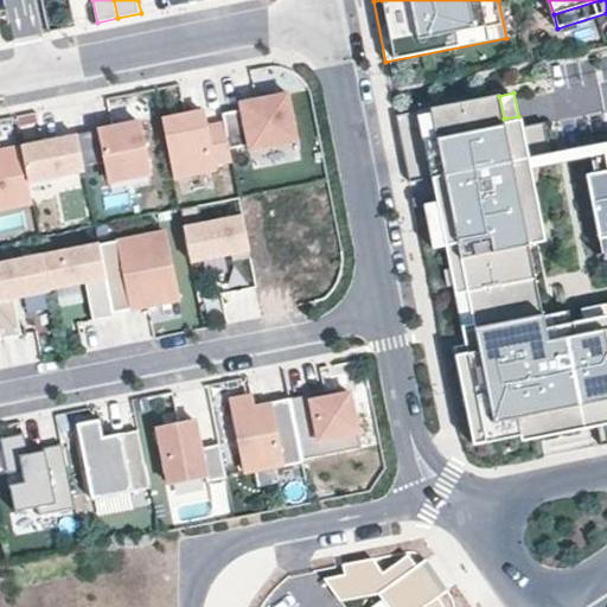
[(242,110),(223,114),(224,123),(230,148),(249,145),(250,151),(298,141),(288,94),(241,103),(242,110)]
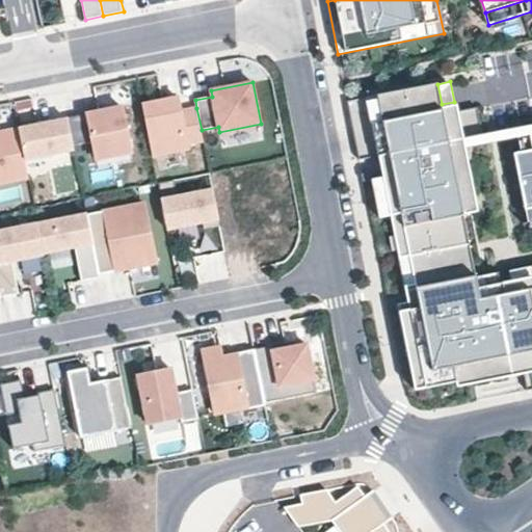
[(442,104),(437,84),(347,102),(360,160),(379,157),(382,170),(383,179),(391,217),(395,235),(405,233),(416,289),(406,291),(408,301),(418,353),(408,355),(416,391),(458,382),(456,375),(523,363),(531,360),(531,276),(516,281),(500,284),(478,288),(476,275),(463,214),(458,188),(473,185),(466,147),(451,150),(449,140),(483,134),(477,106),(456,110),(454,102),(442,104)]
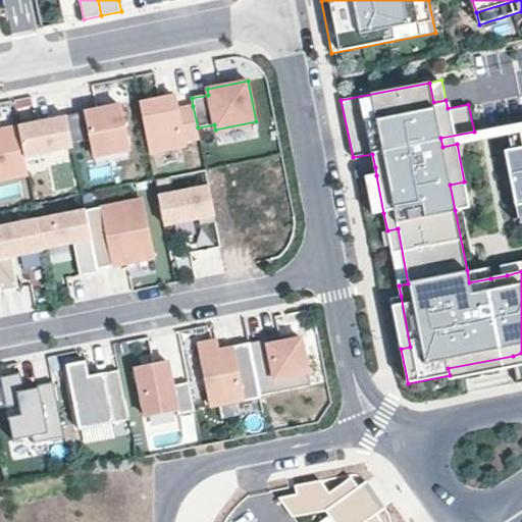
[(198,127),(193,106),(177,109),(175,96),(140,103),(149,153),(185,146),(184,141),(199,138),(198,127)]
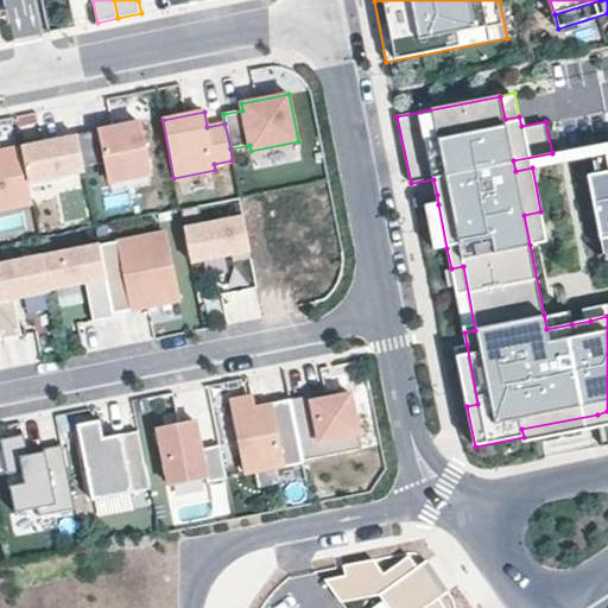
[(111,183),(151,175),(140,122),(100,130),(111,183)]
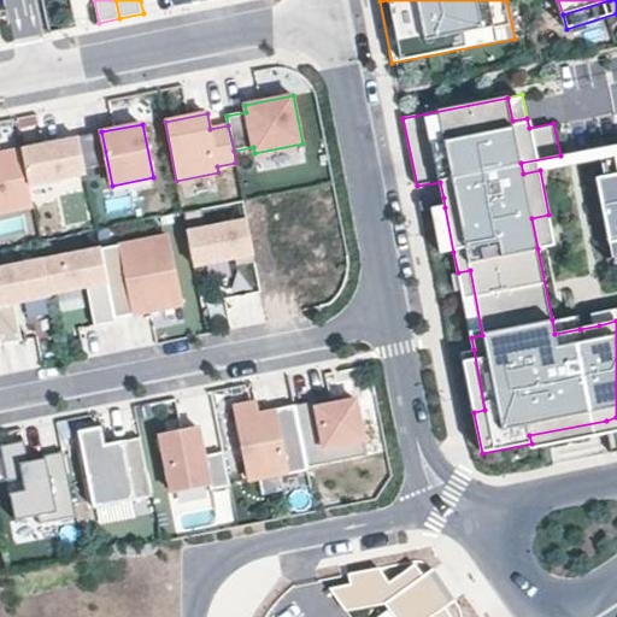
[(87,174),(80,139),(22,150),(29,184),(87,174)]
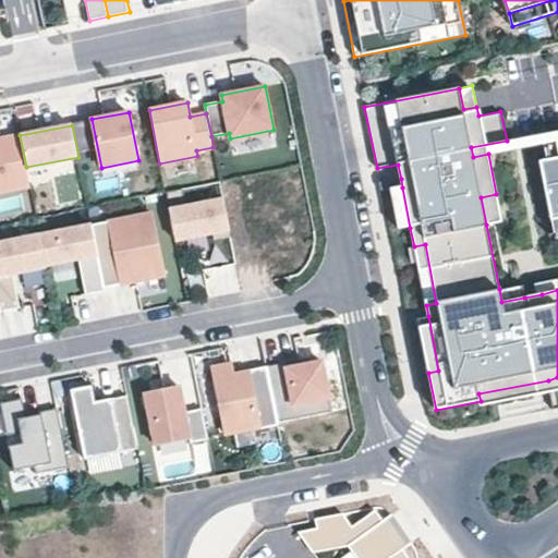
[(471,147),(473,157),(488,154),(544,143),(557,140),(557,131),(540,135),(507,141),(471,147)]
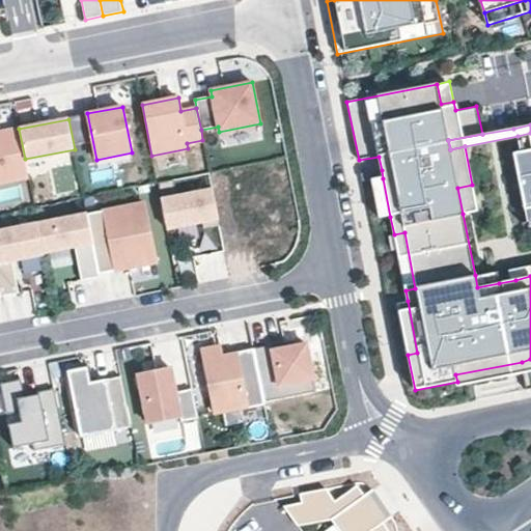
[(10,127),(0,129),(0,182),(28,176),(25,159),(19,129),(19,128),(11,130),(10,127)]
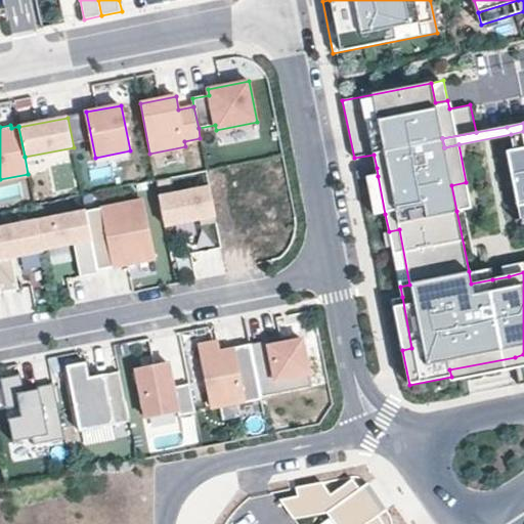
[(523,131),(511,134),(514,149),(523,147),(523,131)]
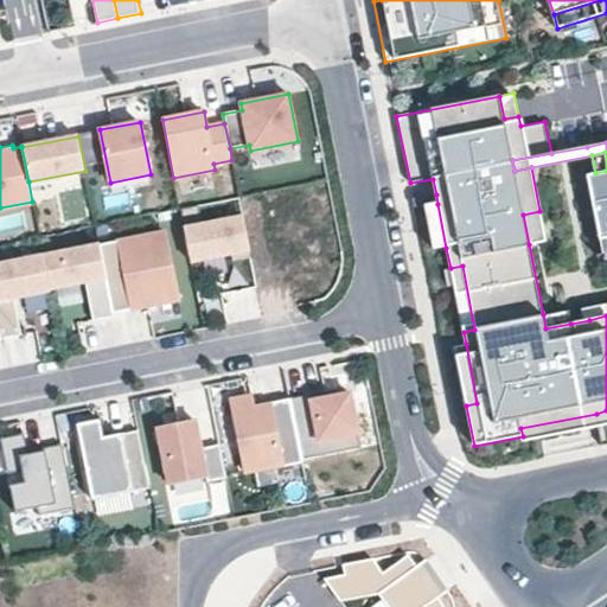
[(606,171),(595,173),(587,176),(600,242),(606,240),(606,171)]
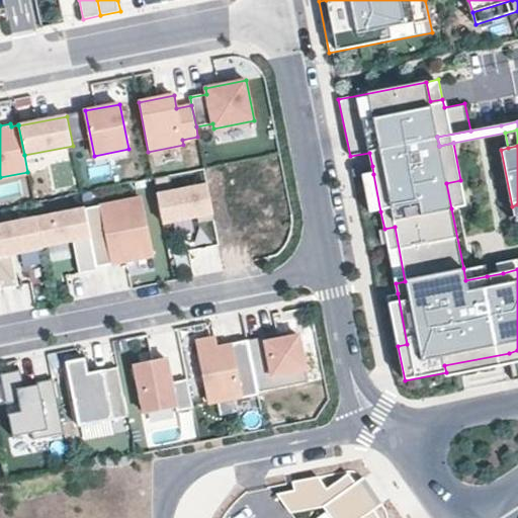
[(373,174),(372,166),(352,170),(354,177),(362,176),(373,174)]
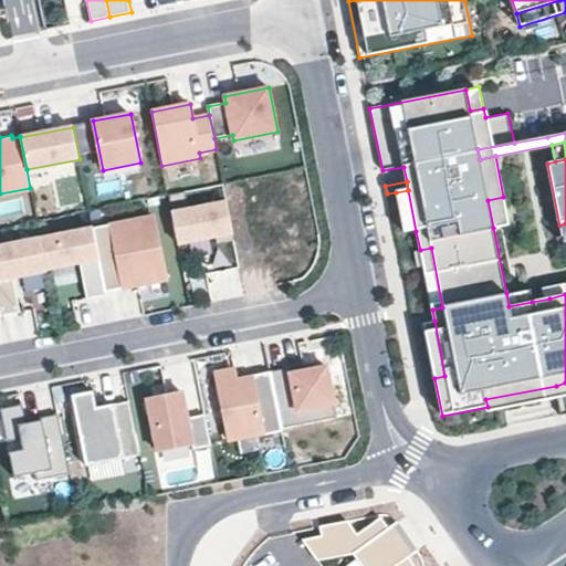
[(404,233),(416,231),(408,190),(396,192),(404,233)]
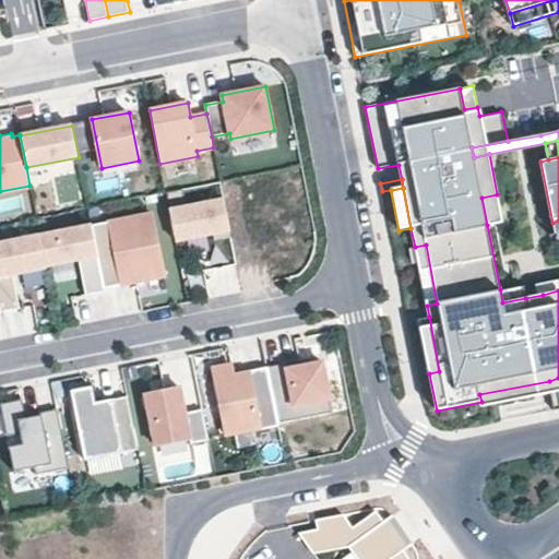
[(482,198),(487,225),(502,223),(497,194),(482,198)]
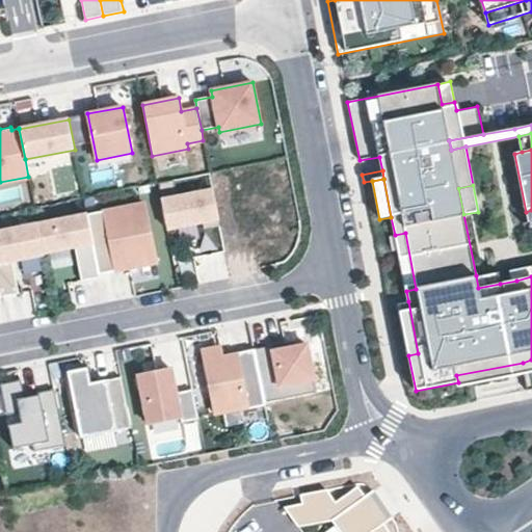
[(213,190),(161,200),(167,229),(205,221),(219,219),(213,190)]
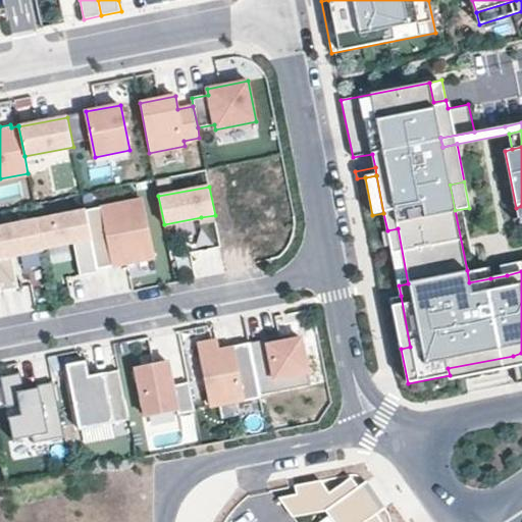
[(91,239),(97,269),(154,258),(142,199),(86,210),(91,239)]
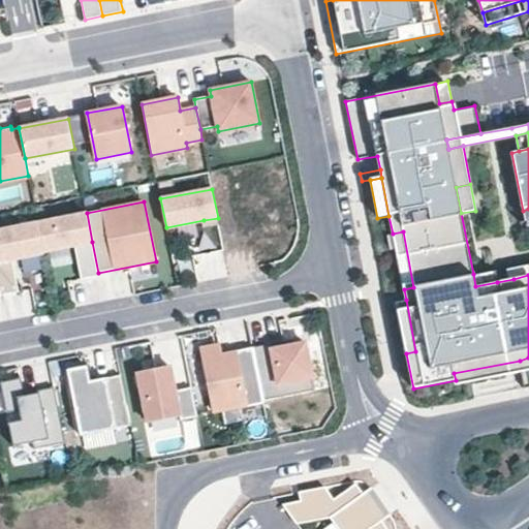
[(37,222),(43,251),(92,242),(87,213),(37,222)]
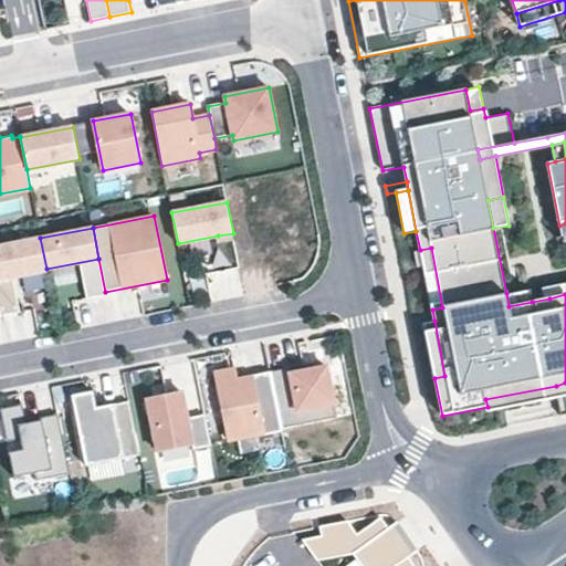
[(234,240),(233,233),(218,236),(219,243),(234,240)]
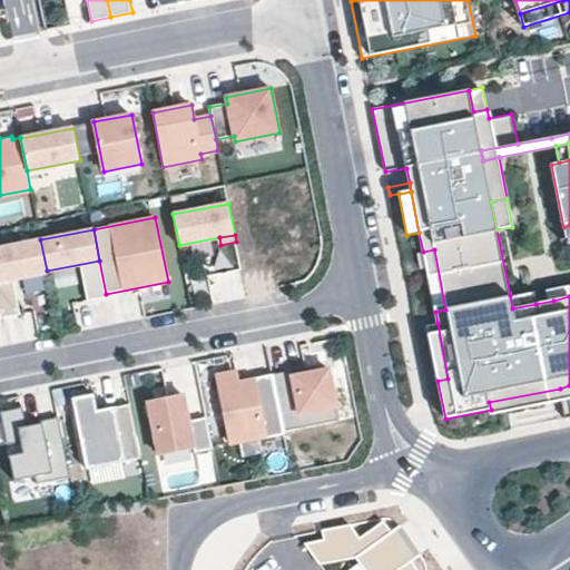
[(40,239),(0,247),(0,312),(1,318),(20,314),(13,278),(47,272),(47,271),(40,239)]
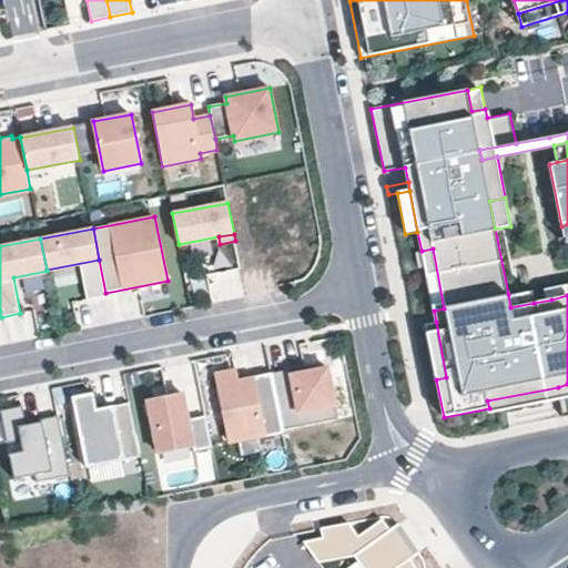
[(422,251),(434,311),(444,308),(433,249),(422,251)]
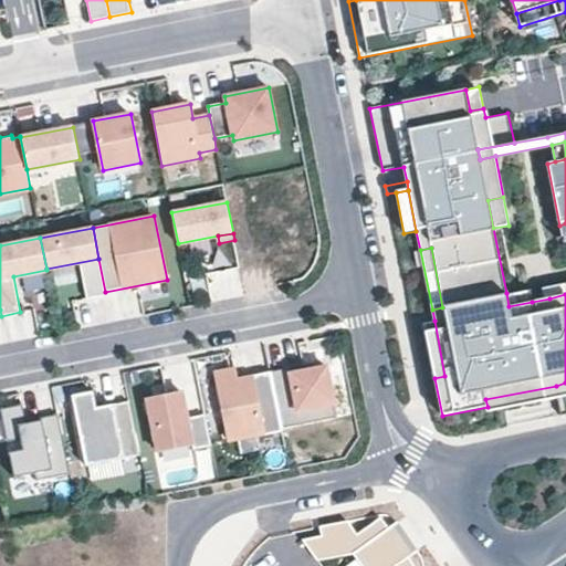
[(565,282),(547,286),(549,299),(565,294),(565,282)]
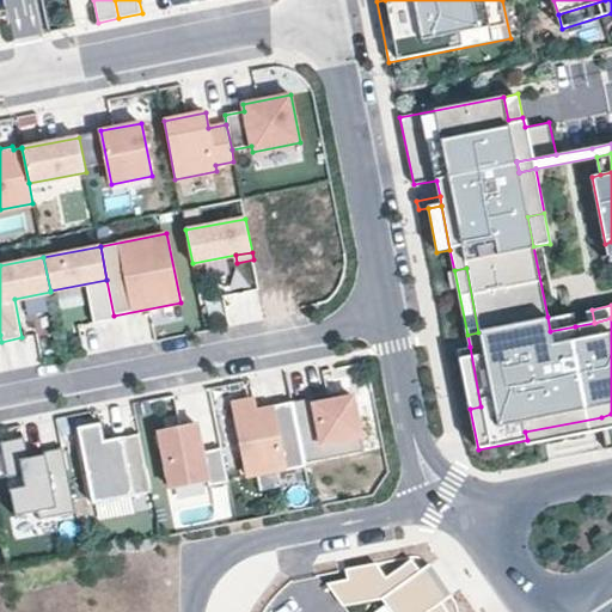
[(573,312),(548,317),(550,331),(575,326),(573,312)]
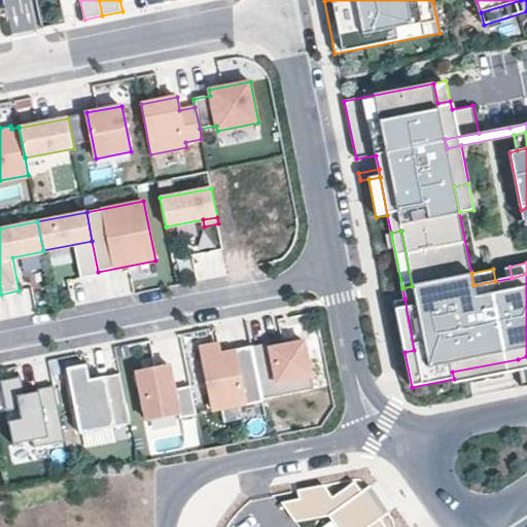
[(414,350),(405,299),(392,302),(402,352),(405,352),(414,350)]
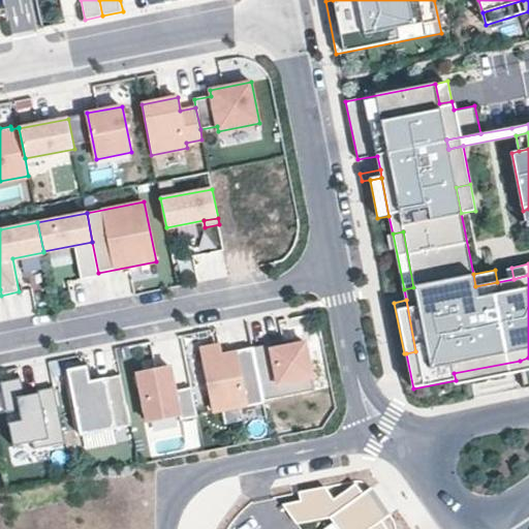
[(285,341),(253,347),(263,400),(315,390),(306,342),(286,346),(285,341)]
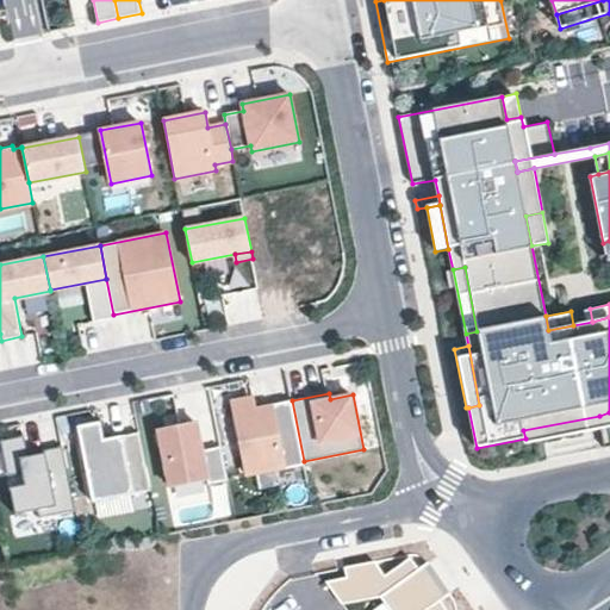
[(247,474),(304,465),(304,461),(292,400),(255,410),(253,398),(232,402),(247,474)]
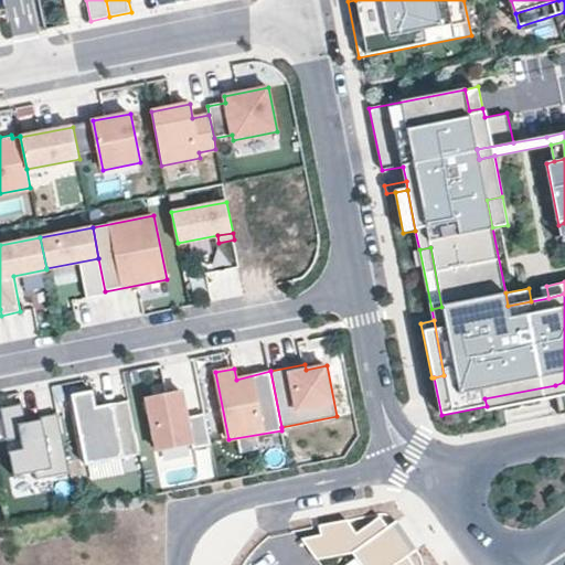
[(564,382),(555,385),(557,397),(564,395),(564,382)]
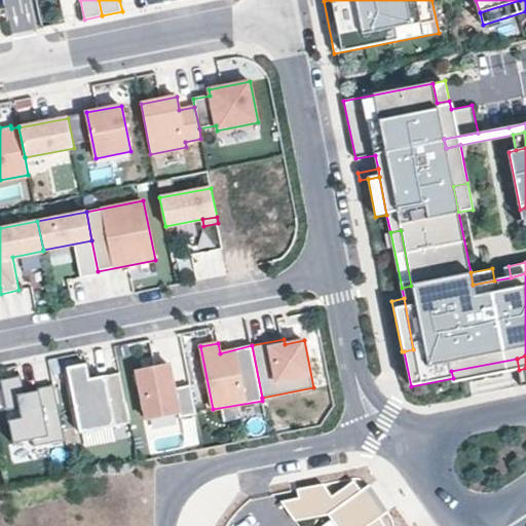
[(454,383),(519,370),(517,359),(451,371),(454,383)]
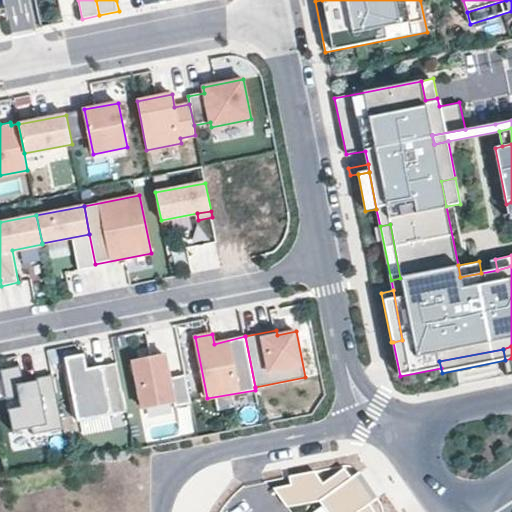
[(127,412),(117,363),(87,369),(84,354),(65,358),(78,421),(127,412)]
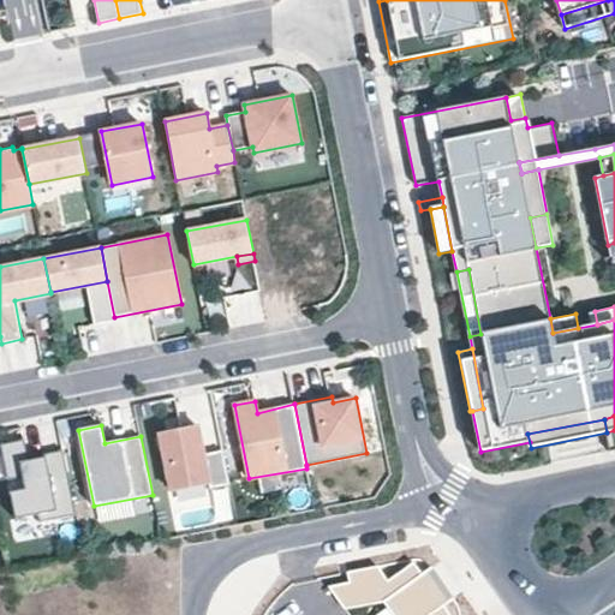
[(212,488),(230,484),(224,451),(204,454),(198,427),(161,434),(172,490),(210,482),(212,488)]
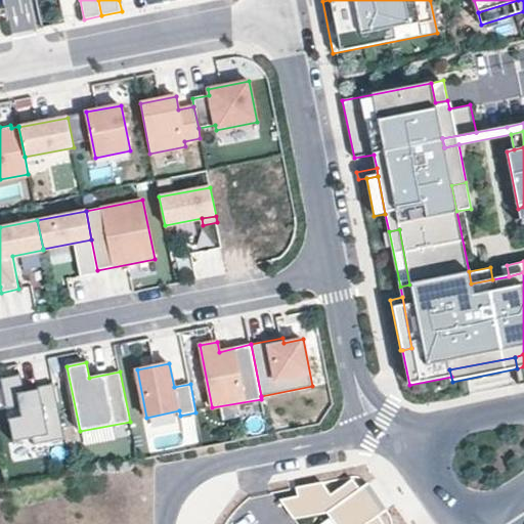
[(64,438),(54,383),(38,387),(38,389),(39,394),(26,397),(25,392),(20,375),(1,379),(7,409),(19,406),(26,405),(28,415),(9,419),(13,442),(33,438),(34,445),(64,438)]
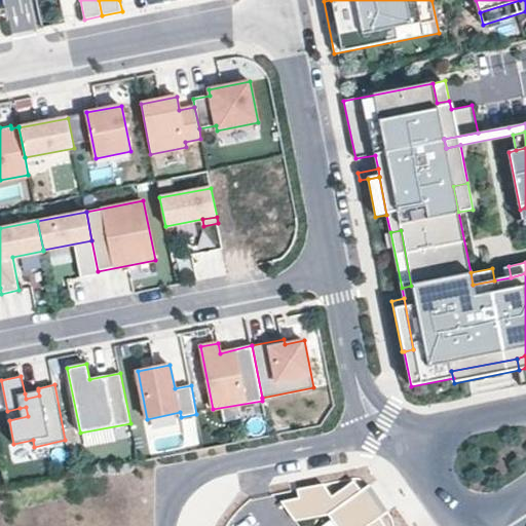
[(28,416),(26,407),(20,408),(22,418),(28,416)]
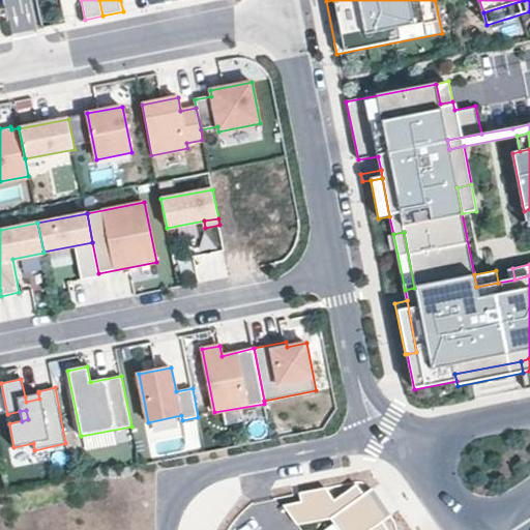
[(283,506),(297,525),(330,519),(363,495),(356,486),(334,501),(326,490),(299,494),(300,503),(283,506)]
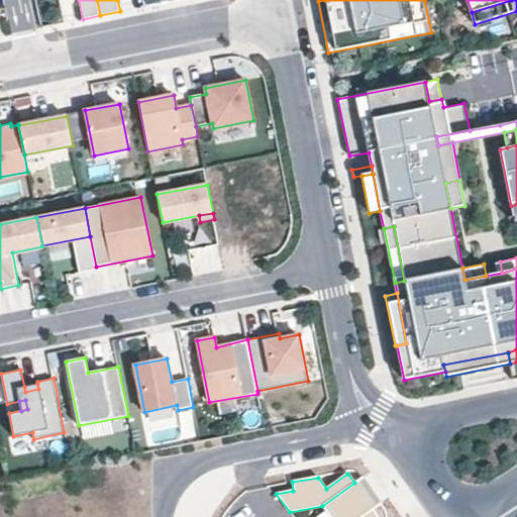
[(364,476),(354,483),(322,506),(330,516),(359,516),(373,508),(382,502),(364,476)]
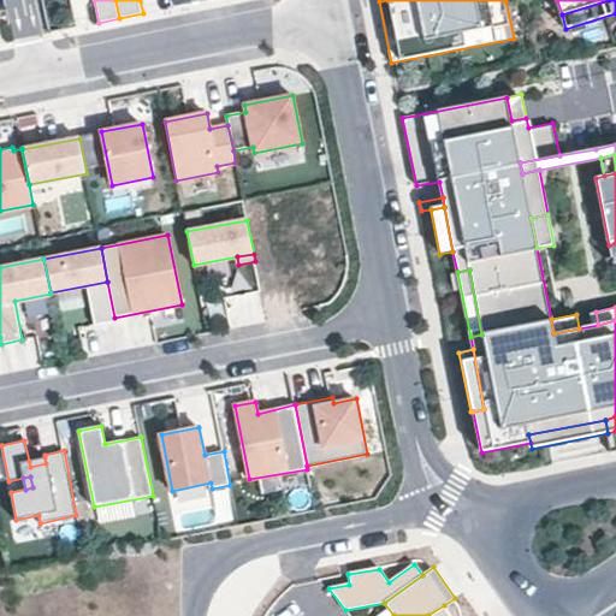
[(451,615),(444,605),(428,615),(451,615)]
